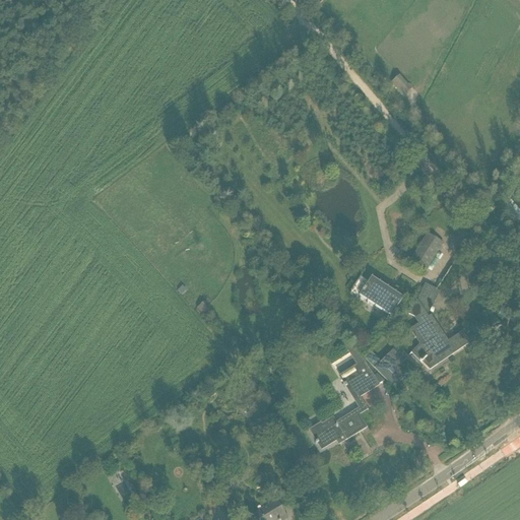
[(399,76),(395,79),(406,92),(410,89),(399,76)]
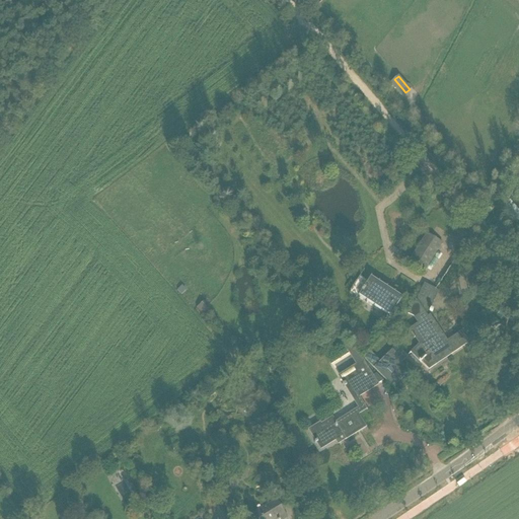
[(300,207),(290,216),(296,223),(307,214),(300,207)]
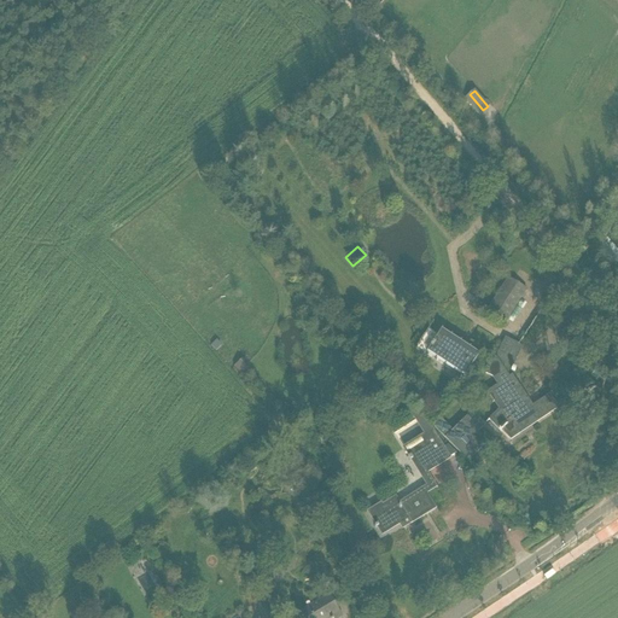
[(508,278),(484,315),(503,326),(526,290),(508,278)]
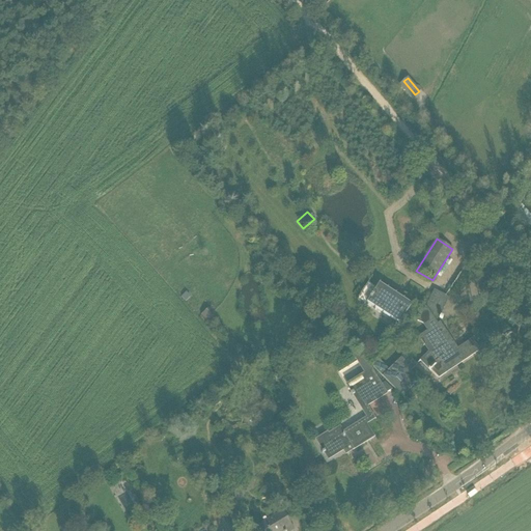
[(366,304),(399,325),(413,305),(412,304),(411,305),(379,284),(366,304)]
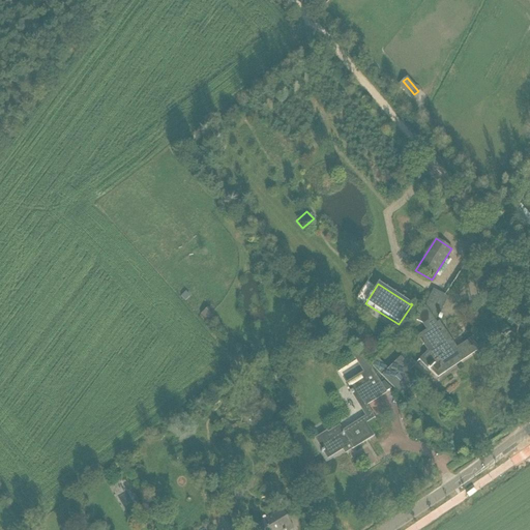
[(424,307),(417,321),(422,323),(428,331),(417,337),(428,351),(419,359),(430,371),(431,369),(437,376),(444,372),(443,371),(459,359),(460,362),(477,350),(471,341),(455,350),(444,332),(439,323),(437,325),(436,322),(447,297),(433,291),(424,307)]
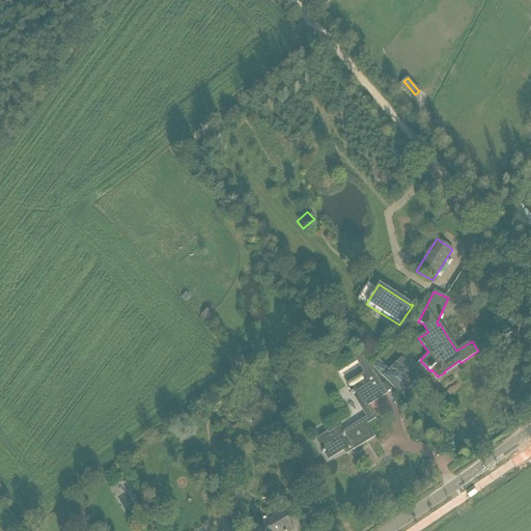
[(487,304),(494,311),(501,305),(495,298),(487,304)]
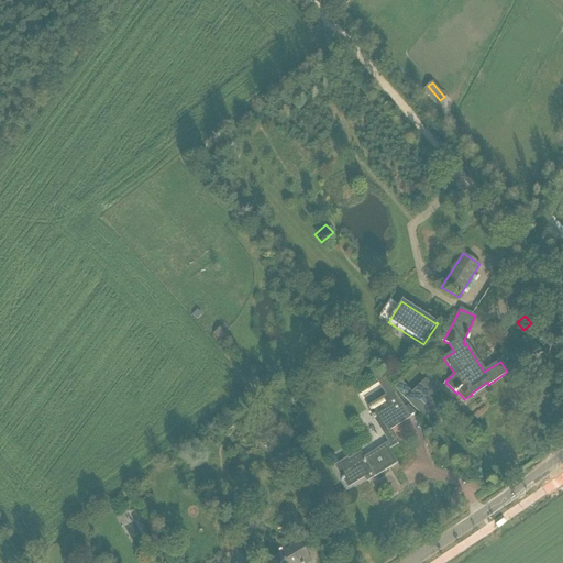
[(213,334),(220,342),(225,338),(219,329),(213,334)]
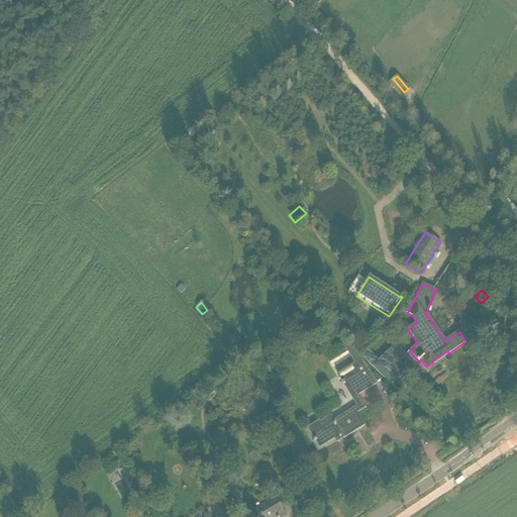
[(466,318),(468,313),(460,309),(457,315),(466,318)]
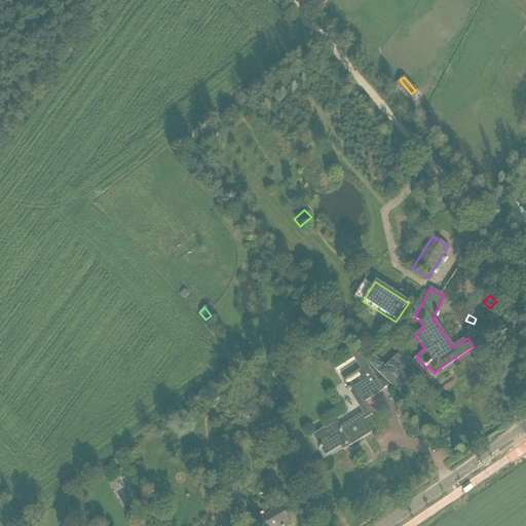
[(233,347),(230,343),(233,340),(230,336),(223,342),(229,349),(233,347)]
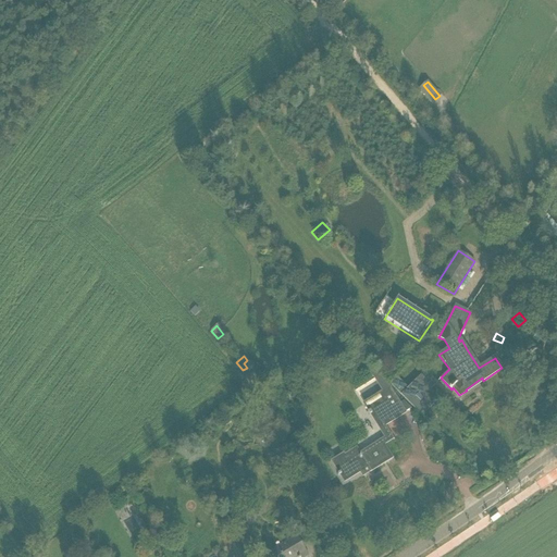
[(390,384),(421,417),(437,399),(429,391),(436,383),(424,371),(407,388),(396,378),(390,384)]
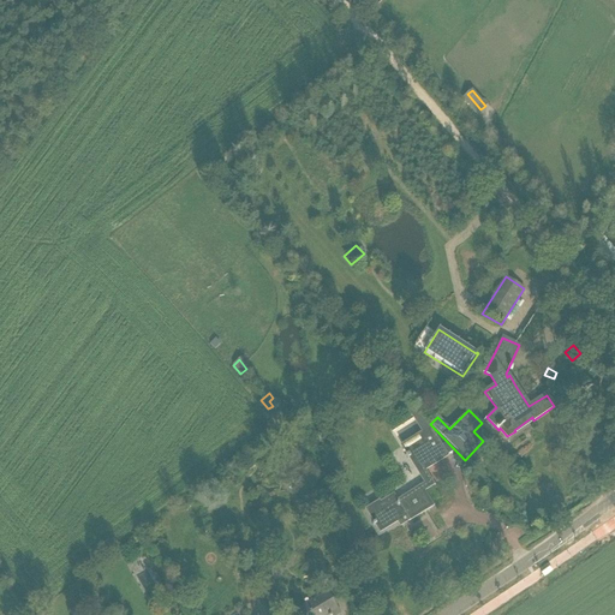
[(418,436),(421,441),(405,451),(407,454),(406,455),(408,459),(410,458),(419,473),(435,464),(430,455),(442,448),(441,447),(430,429),(418,436)]
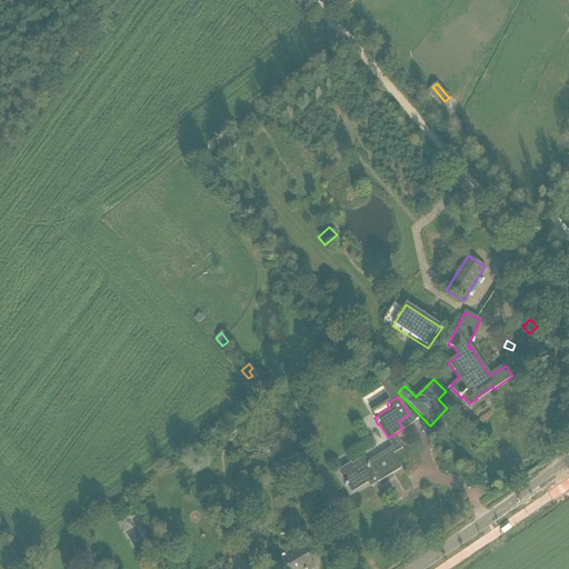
[(412,411),(408,413),(409,415),(413,421),(419,418),(412,411)]
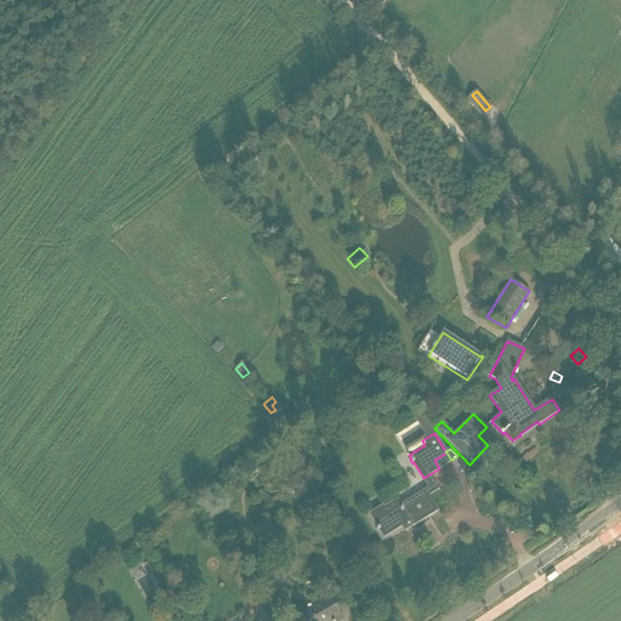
[(248,471),(251,476),(262,467),(257,462),(248,471)]
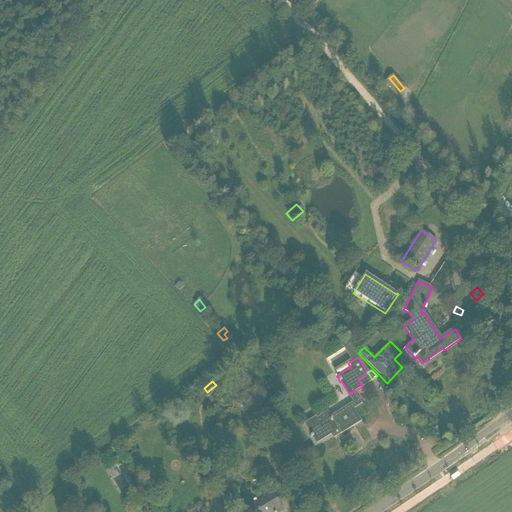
[(339,434),(360,421),(350,406),(330,418),(327,413),(316,420),(315,418),(305,424),(311,435),(310,436),(311,438),(313,437),(316,443),(331,434),(333,438),(336,436),(333,431),(336,429),(339,434)]
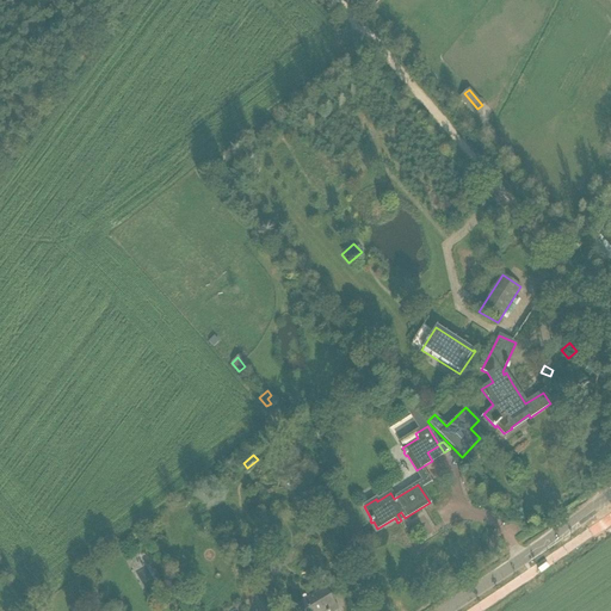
[(323,554),(329,571),(335,567),(329,551),(323,554)]
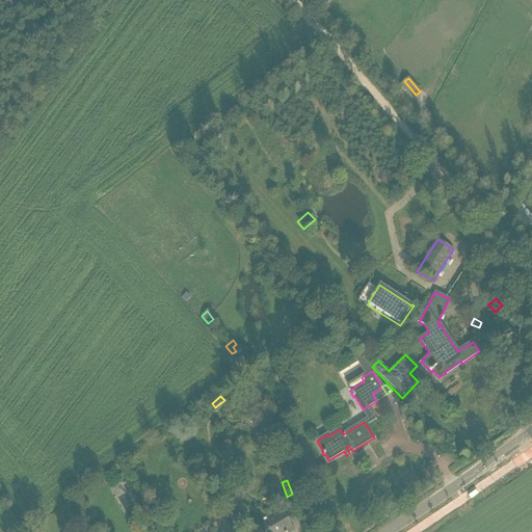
[(129,517),(142,511),(133,490),(120,497),(129,517)]
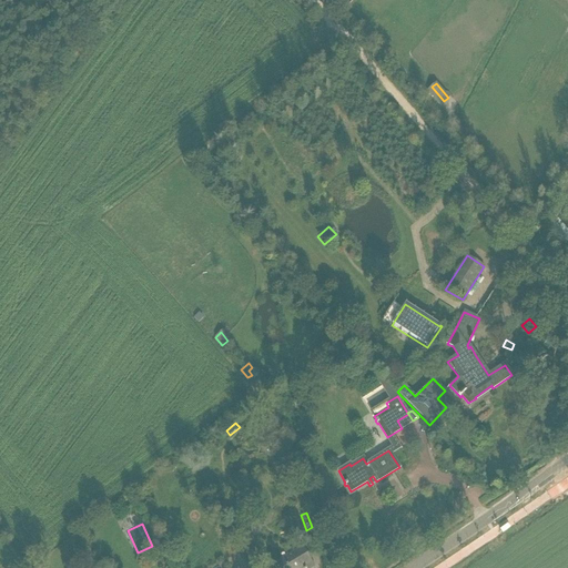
[(78,533),(84,544),(92,539),(87,528),(78,533)]
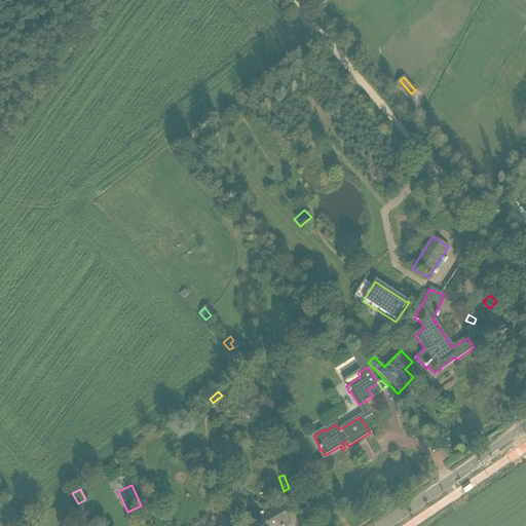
[(253,522),(255,525),(278,525),(279,525),(287,525),(290,524),(279,506),(253,522)]
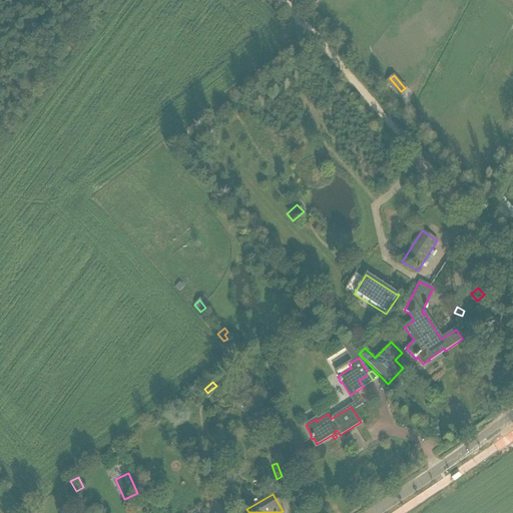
[(209,500),(216,512),(224,512),(215,496),(209,500)]
